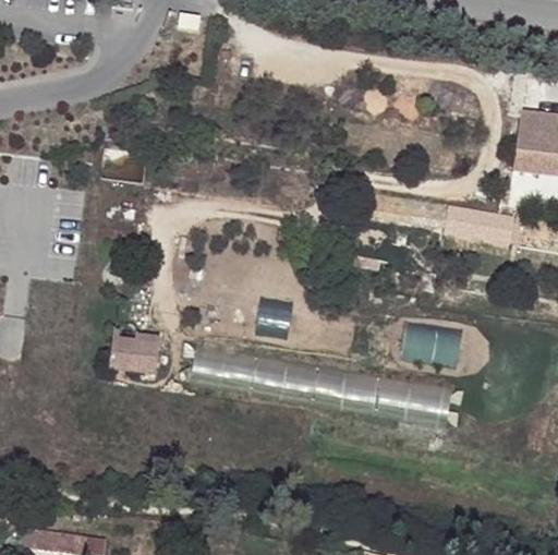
[(557,115),(520,110),(512,170),(557,176),(557,115)]
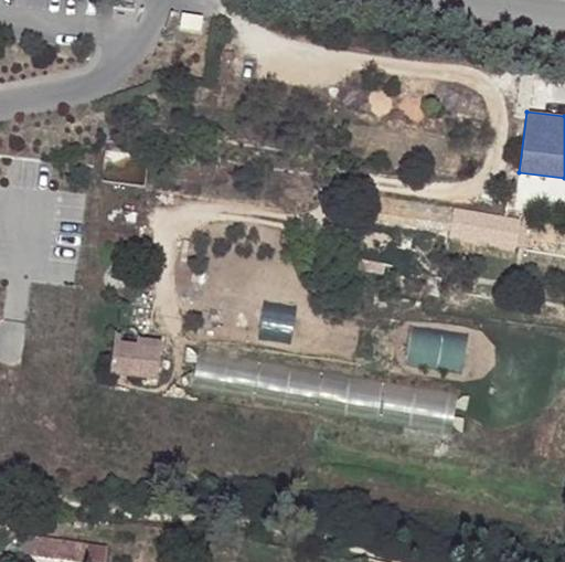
[(524,218),(365,192),(361,216),(521,244),(524,218)]
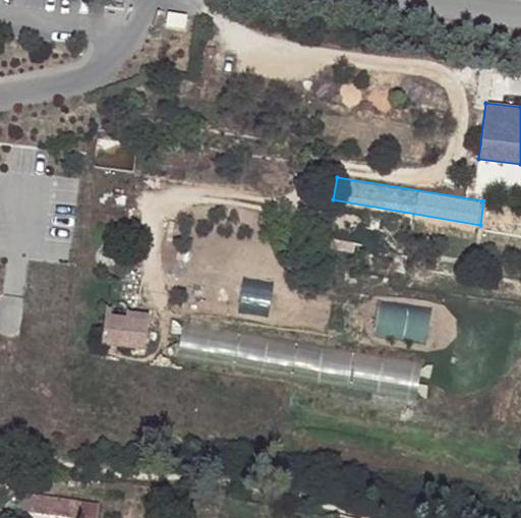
[(428,338),(432,308),(382,302),(378,331),(428,338)]
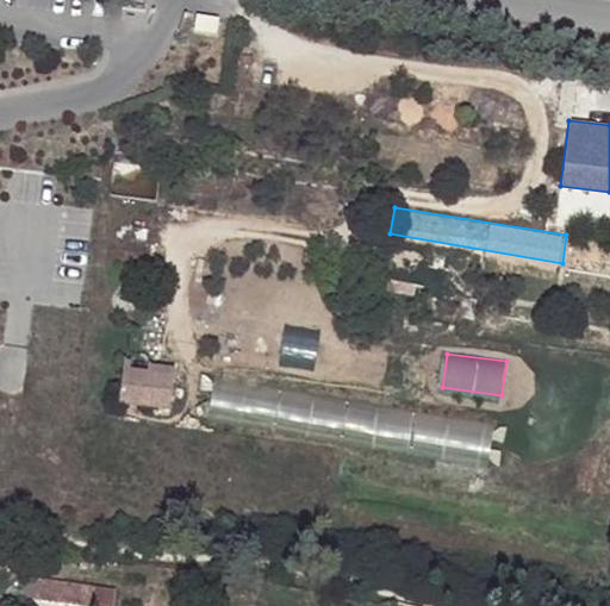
[(123,358),(119,399),(169,405),(174,363),(123,358)]
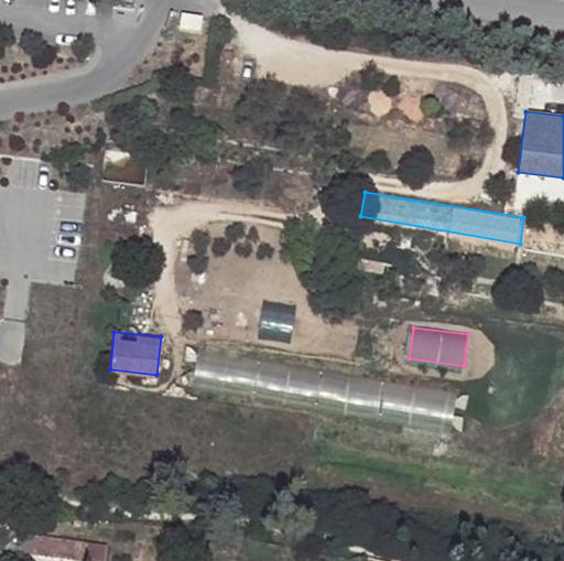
[(104,560),(107,545),(36,536),(33,554),(82,560),(104,560)]
